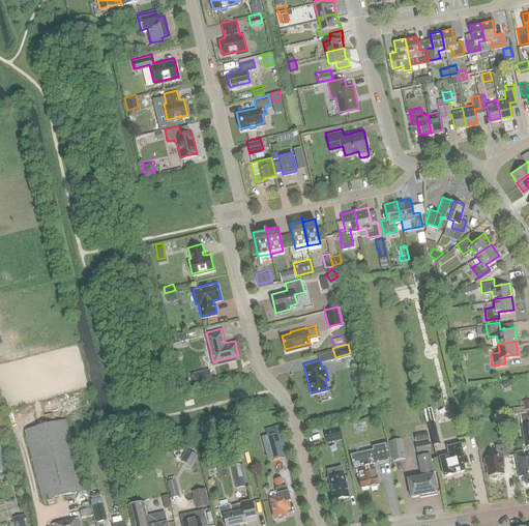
[(209,369),(194,373),(196,382),(211,379),(209,369)]
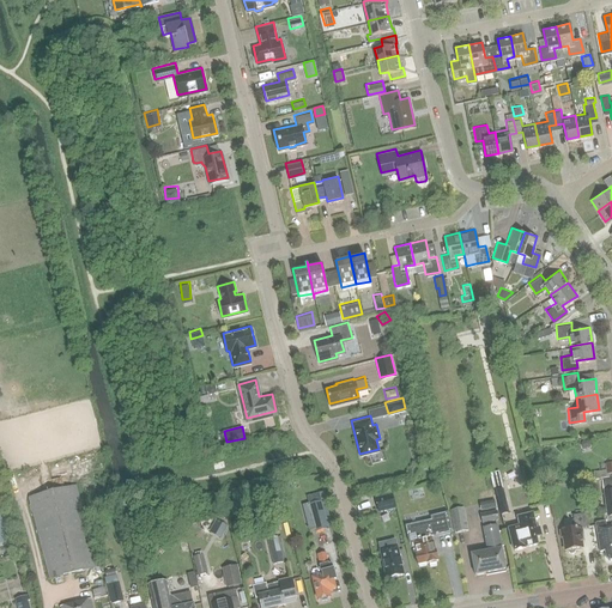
[(494,484),(501,511),(508,510),(498,468),(489,469),(492,484),(494,484)]
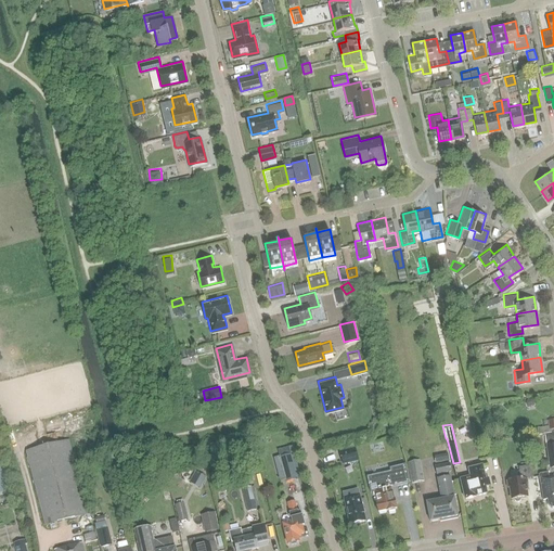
[(553,430),(543,432),(545,441),(553,439),(553,430)]
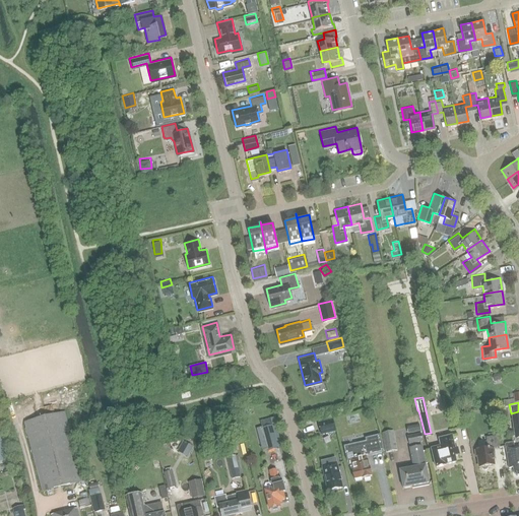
[(23,418),(41,489),(81,478),(64,408),(23,418)]
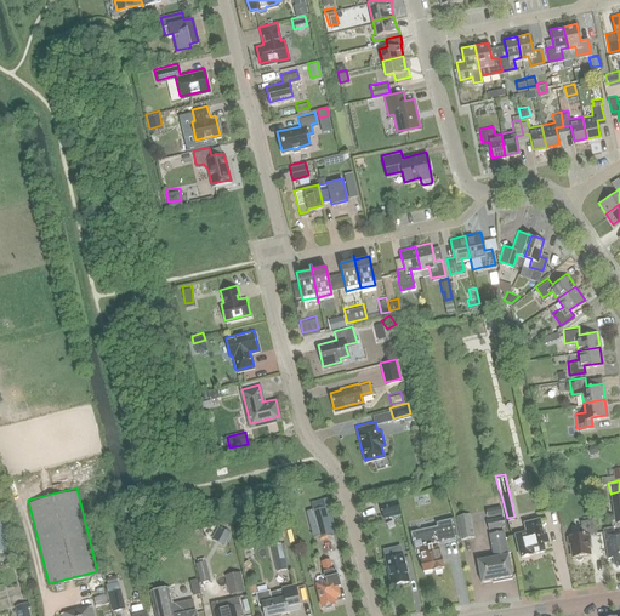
[(396,497),(380,501),(382,512),(391,509),(392,513),(399,512),(396,497)]
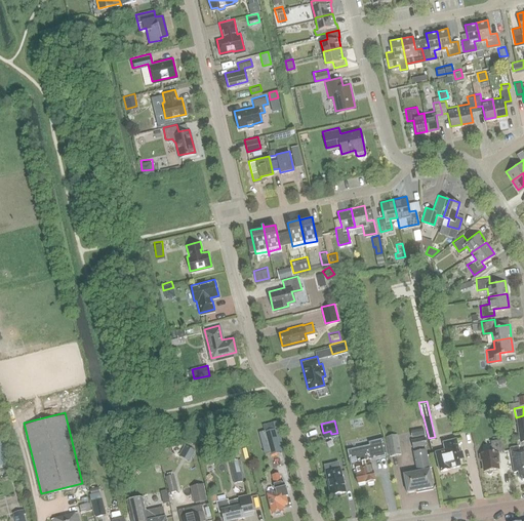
[(409,428),(410,435),(424,432),(422,426),(409,428)]
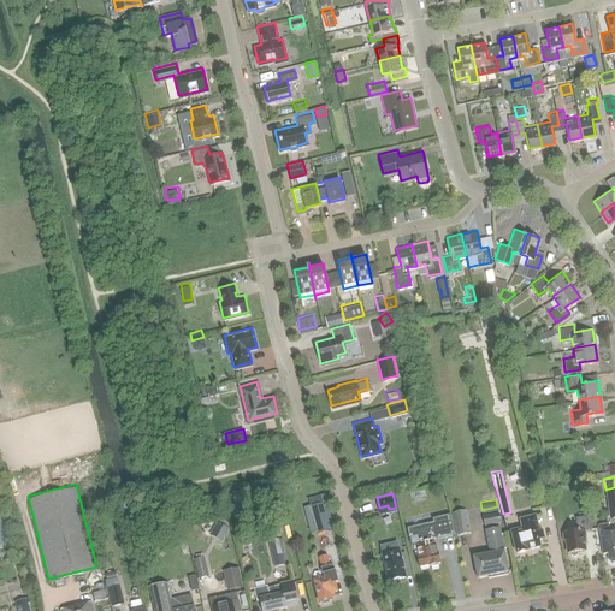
[(309,503),(309,502),(303,504),(309,528),(315,526),(317,527),(329,525),(321,500),(309,503)]
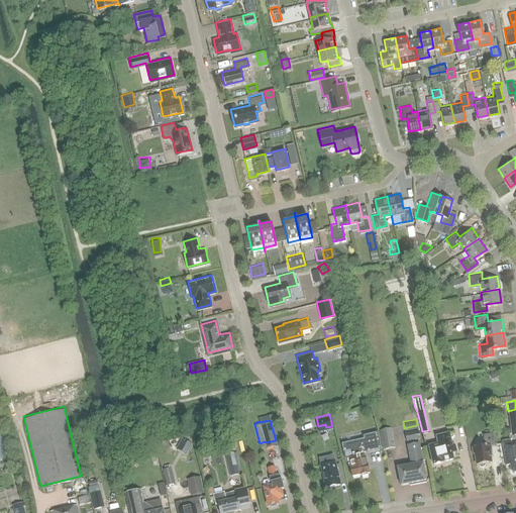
[(394,444),(390,425),(379,427),(383,446),(394,444)]
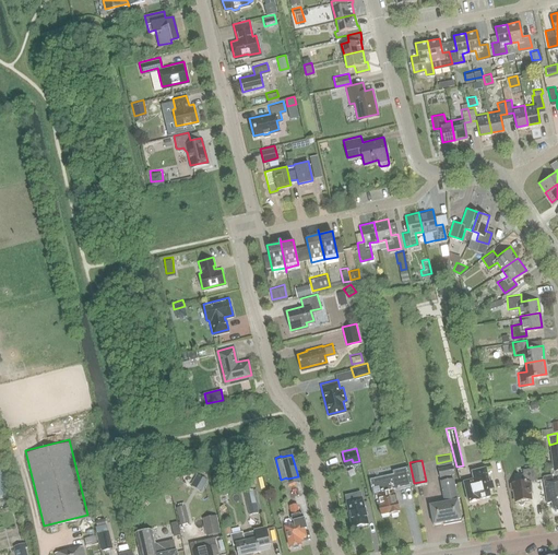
[(437,467),(439,474),(454,472),(452,463),(437,467)]
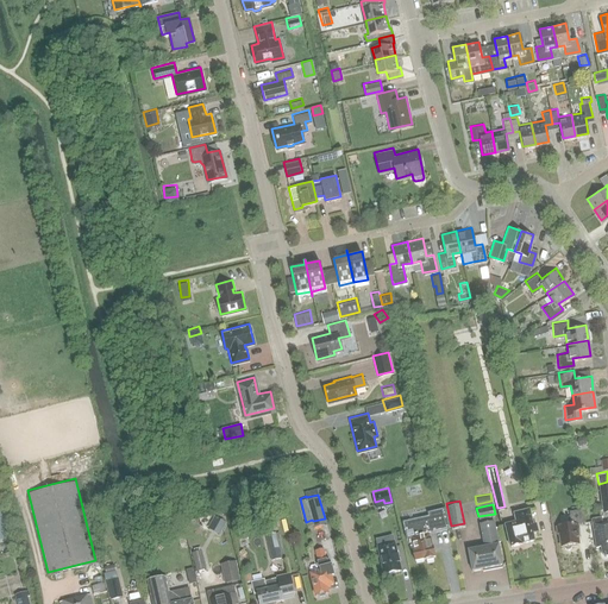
[(430,538),(428,529),(447,526),(444,505),(427,509),(428,514),(403,520),(406,535),(409,534),(412,546),(414,559),(422,557),(434,554),(431,538),(430,538)]
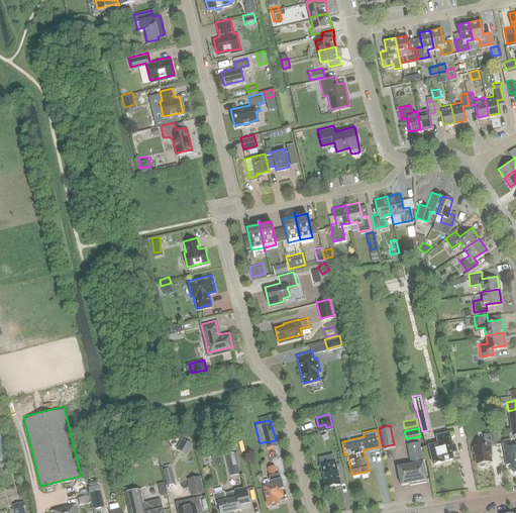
[(451,449),(455,448),(454,442),(451,443),(448,429),(435,433),(436,440),(427,443),(432,462),(452,456),(451,449)]
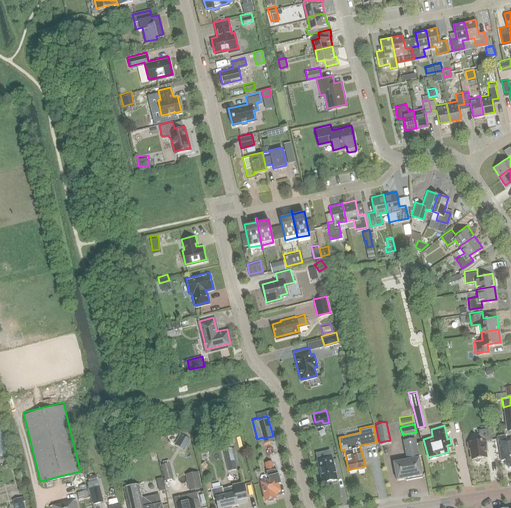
[(485,438),(491,437),(490,426),(477,427),(478,434),(476,434),(477,439),(467,440),(468,446),(470,446),(471,458),(473,457),(473,458),(474,459),(474,460),(476,460),(478,460),(479,459),(480,458),(480,457),(485,456),(485,450),(487,449),(485,438)]
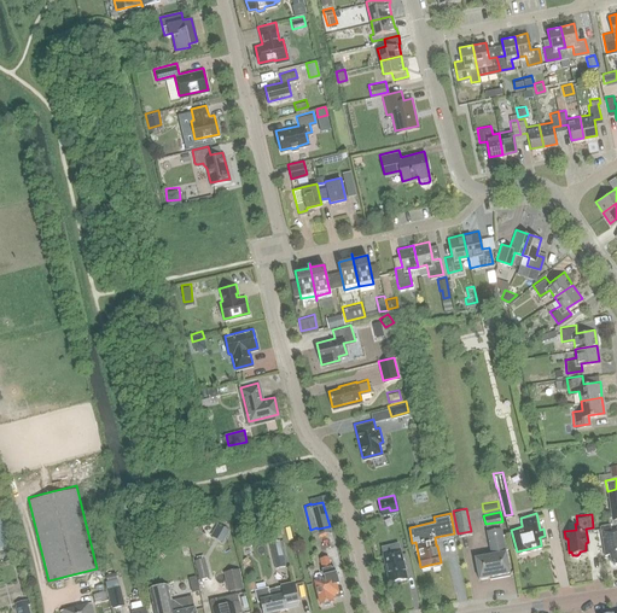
[(228,527),(216,520),(209,532),(221,539),(228,527)]
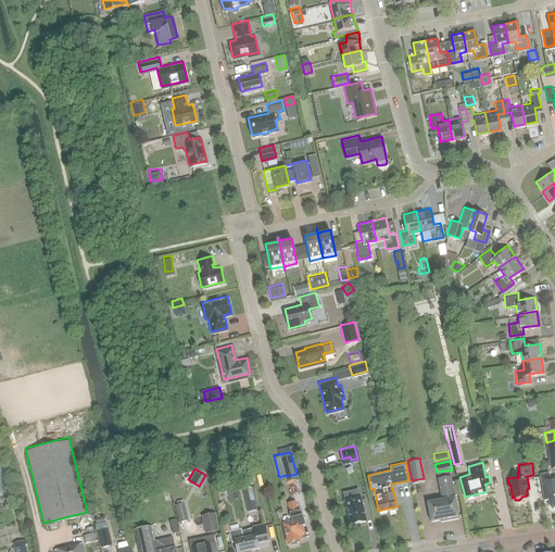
[(554,474),(549,475),(547,469),(539,471),(543,498),(547,497),(549,502),(552,506),(554,505),(554,474)]
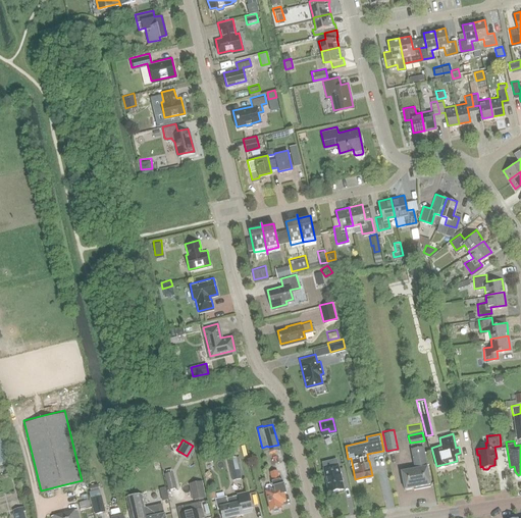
[(429,457),(425,457),(422,445),(410,447),(414,467),(401,469),(404,487),(429,482),(426,463),(430,462),(429,457)]
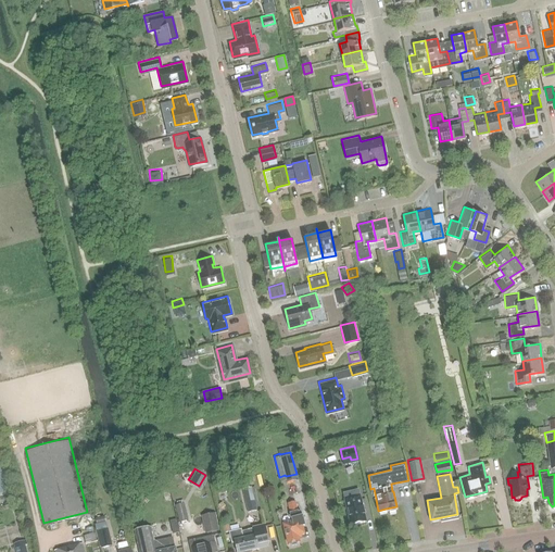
[(241,486),(247,510),(259,506),(253,484),(241,486)]
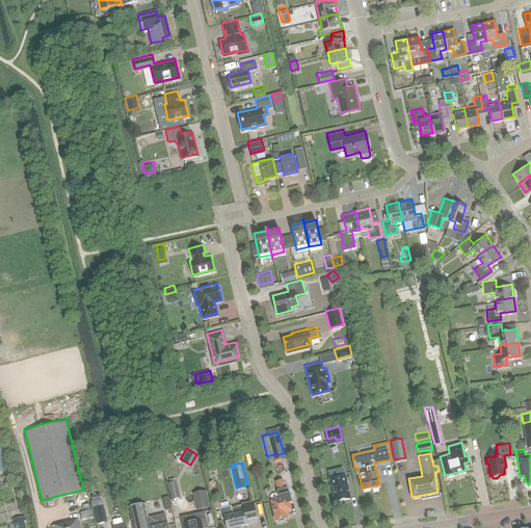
[(335,499),(350,496),(344,471),(328,475),(335,499)]
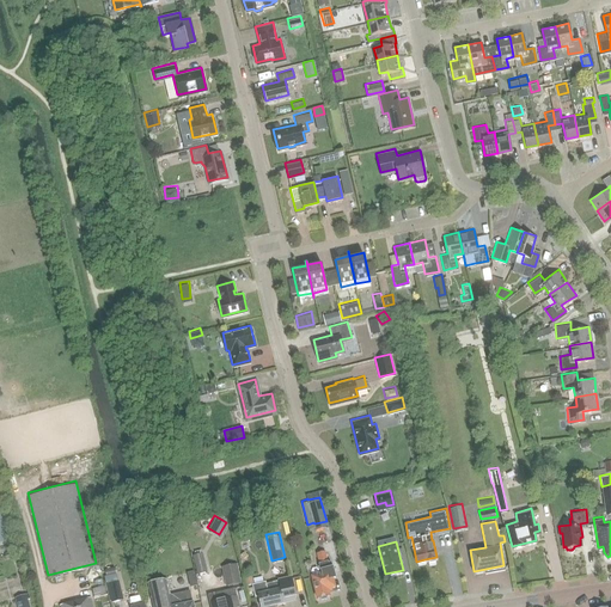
[(333,576),(335,575),(330,559),(327,560),(324,549),(316,551),(321,570),(310,572),(316,595),(329,593),(327,586),(335,584),(333,576)]
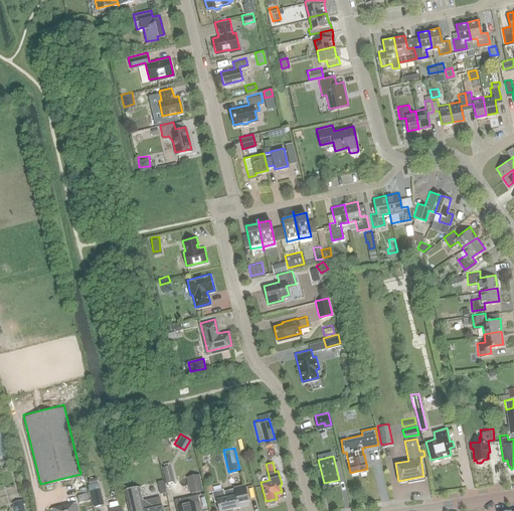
[(161,465),(165,481),(173,479),(169,463),(161,465)]
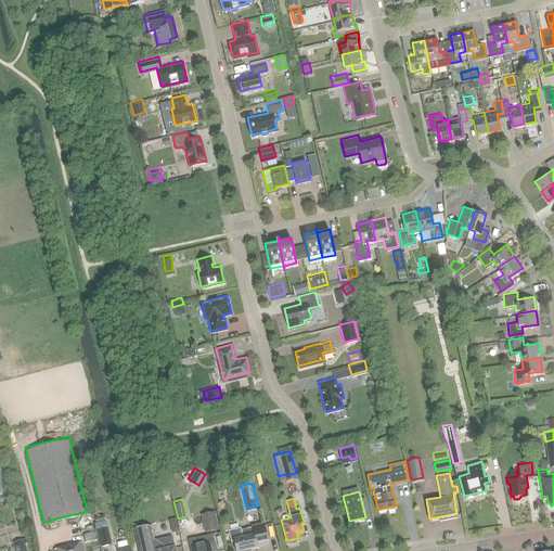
[(201,511),(204,529),(218,526),(215,509),(201,511)]
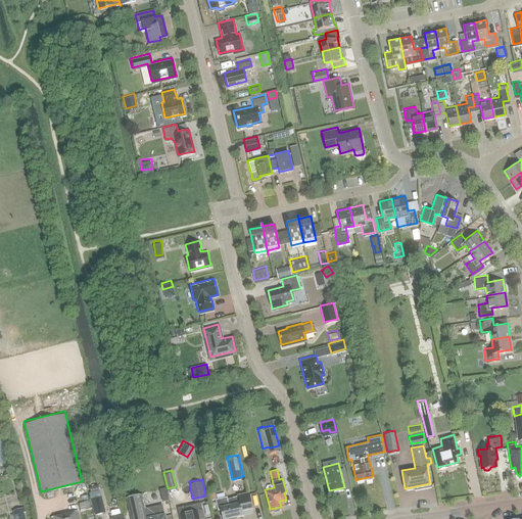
[(104,511),(97,482),(89,484),(90,489),(88,489),(89,496),(90,496),(95,513),(104,511)]
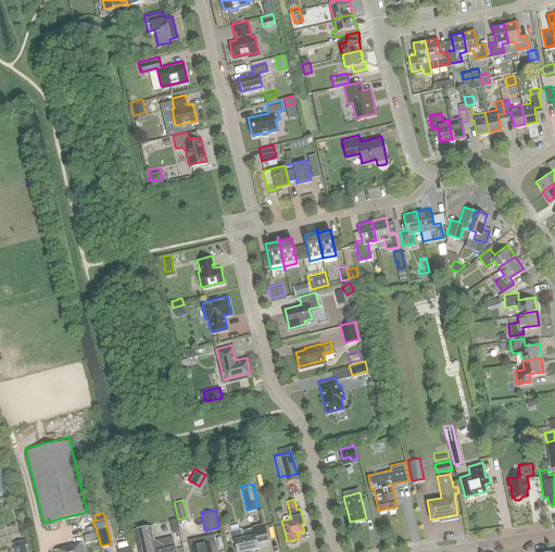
[(240,526),(228,528),(230,540),(234,539),(237,551),(238,551),(240,551),(243,551),(244,549),(257,546),(256,542),(267,540),(264,523),(246,527),(241,528),(240,526)]
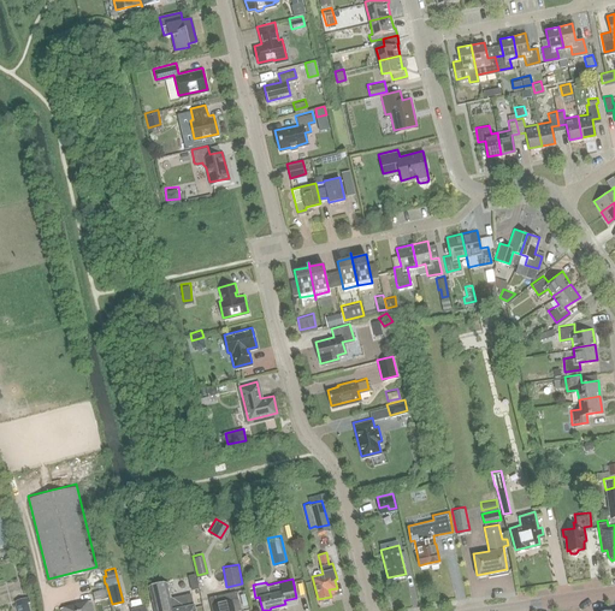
[(195,610),(194,601),(193,603),(190,592),(171,597),(167,580),(148,585),(154,610),(163,610),(169,610),(195,610)]
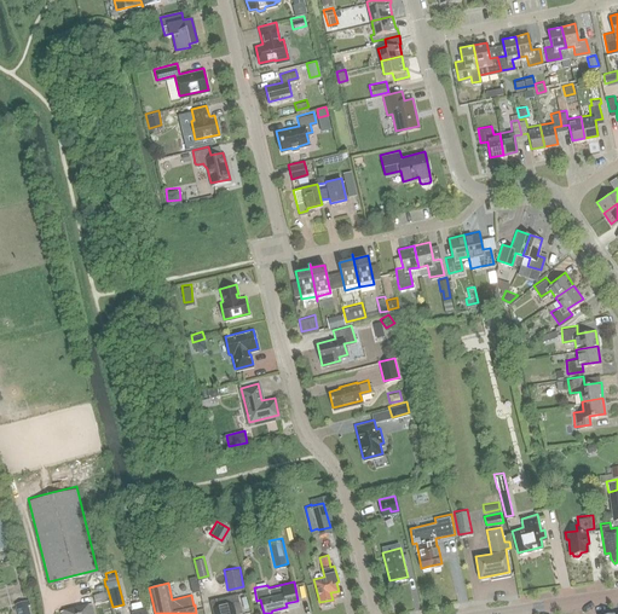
[(92,592),(94,601),(107,597),(104,589),(92,592)]
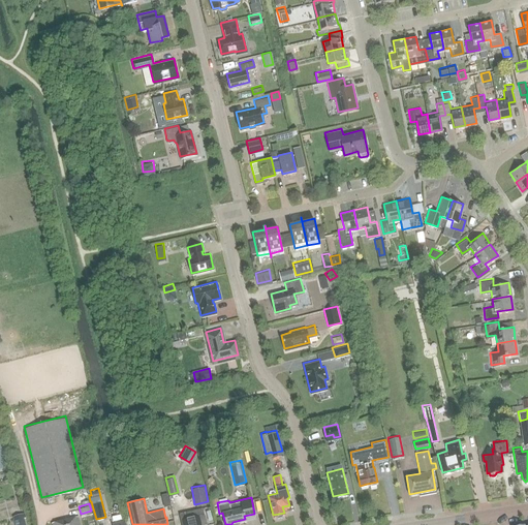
[(207,523),(203,505),(179,512),(181,524),(200,524),(207,523)]
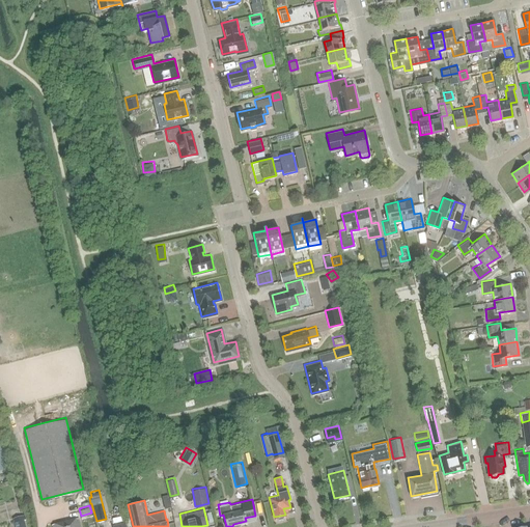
[(11,516),(12,520),(15,526),(26,526),(24,517),(25,517),(24,512),(11,516)]
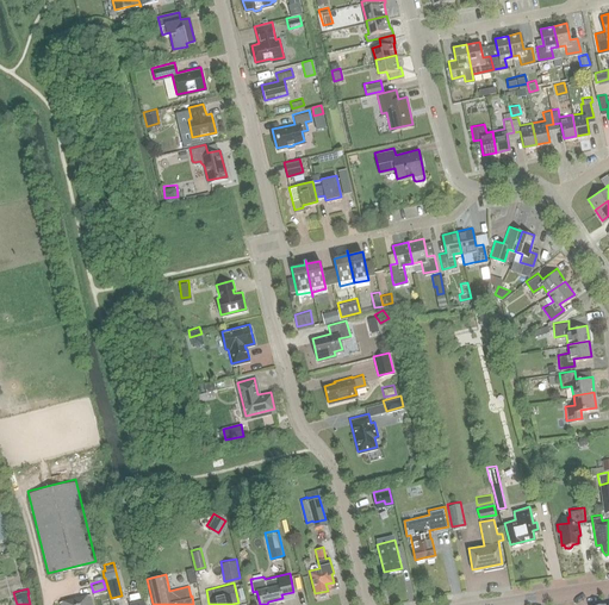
[(92,604),(89,592),(58,599),(60,604),(92,604)]
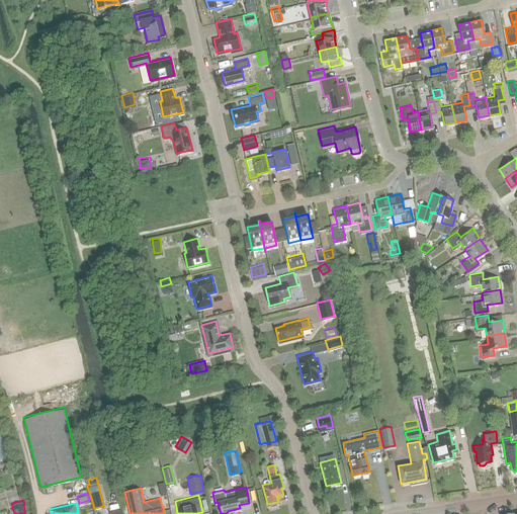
All buildings are outlined.
